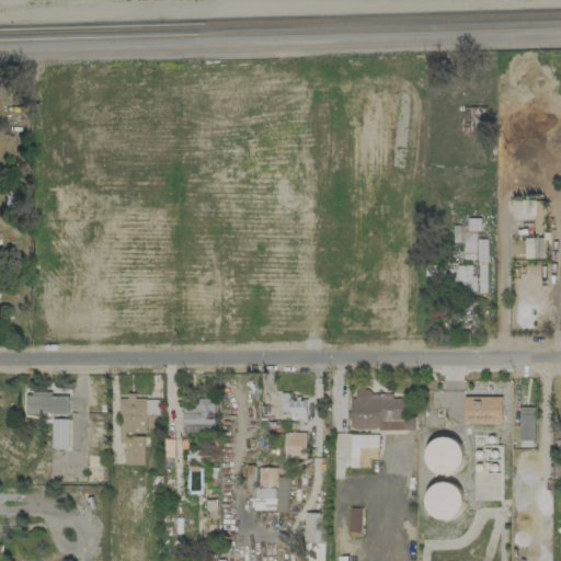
[(522,215),(535,215),(535,201),(522,199),(522,215)]
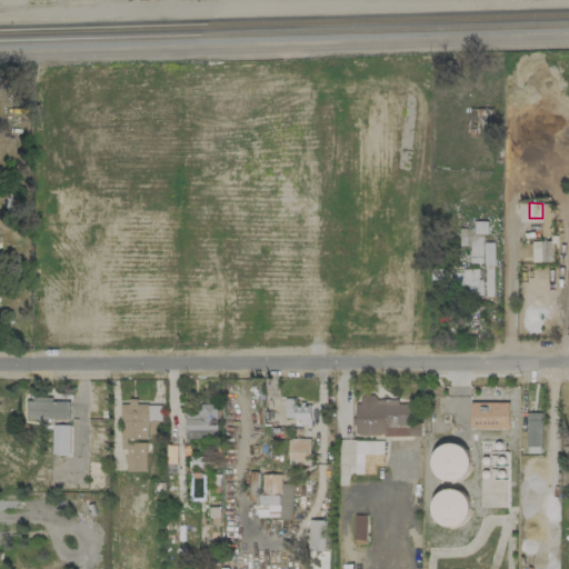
[(459,246),(470,246),(469,263),(482,263),(482,233),(487,233),(487,221),(473,221),(473,229),(459,229),(459,246)]
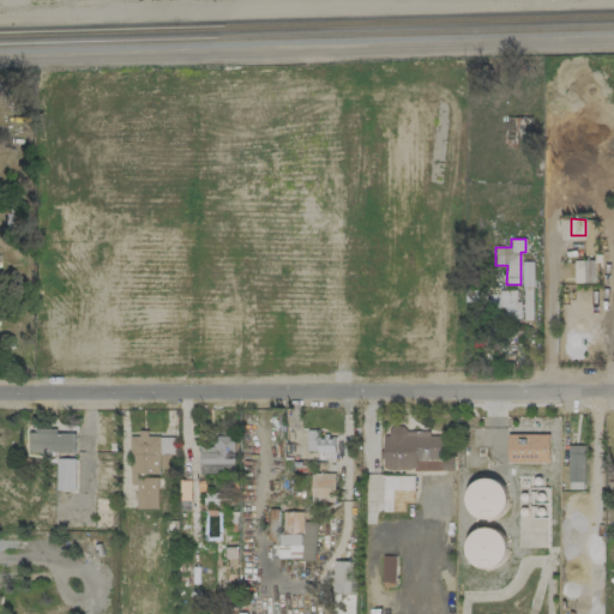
[(573,260),(575,283),(595,283),(595,260),(573,260)]
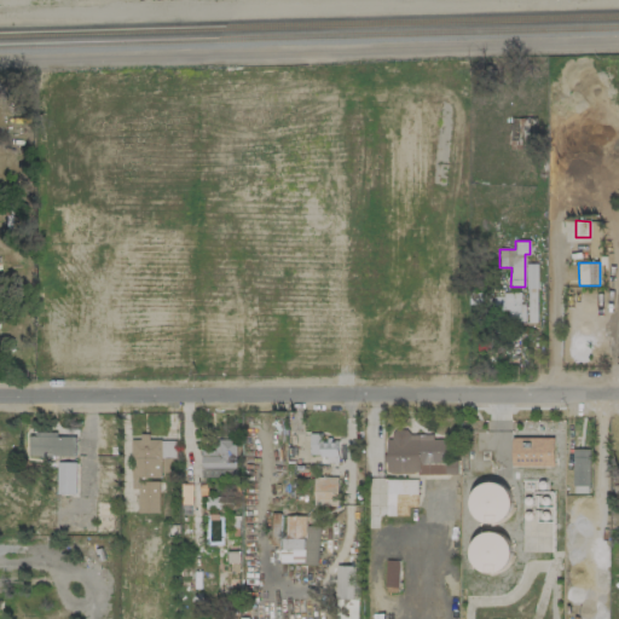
[(536,264),(526,264),(526,323),(537,323),(536,264)]
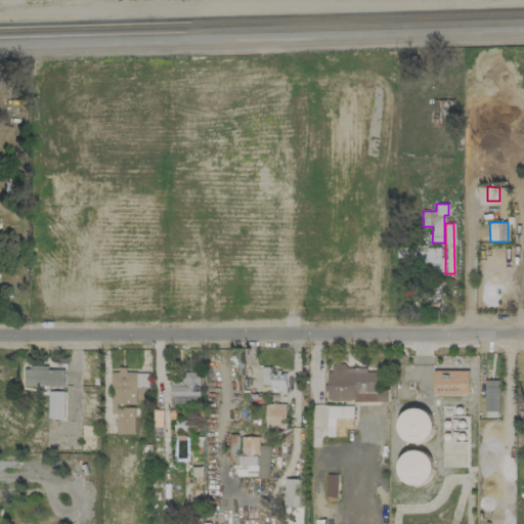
[(444,258),(440,258),(440,250),(417,249),(417,262),(430,262),(429,273),(444,273),(444,258)]
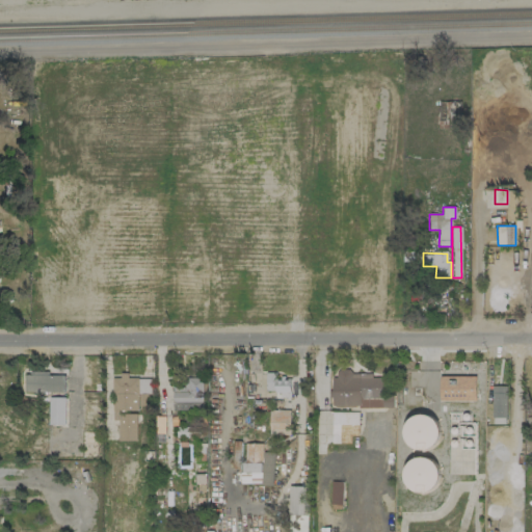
[(331,377),(333,407),(393,407),(393,396),(383,396),(383,377),(371,377),(371,373),(350,374),(350,370),(338,370),(338,377),(331,377)]
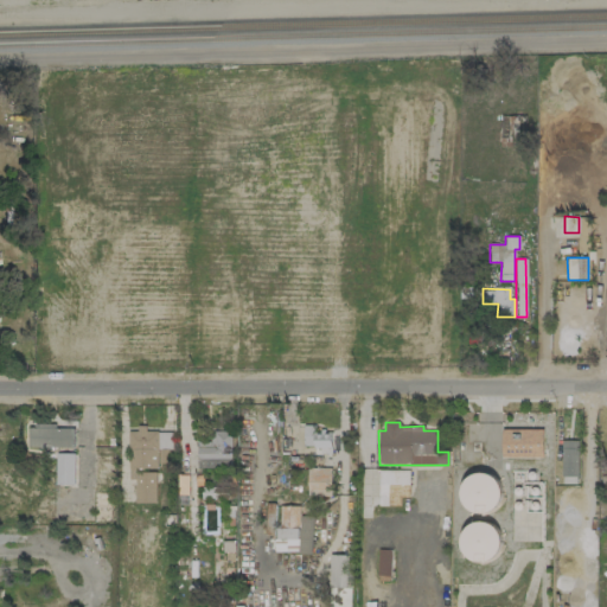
[(302,448),(331,448),(332,433),(313,432),(313,426),(304,425),(302,448)]
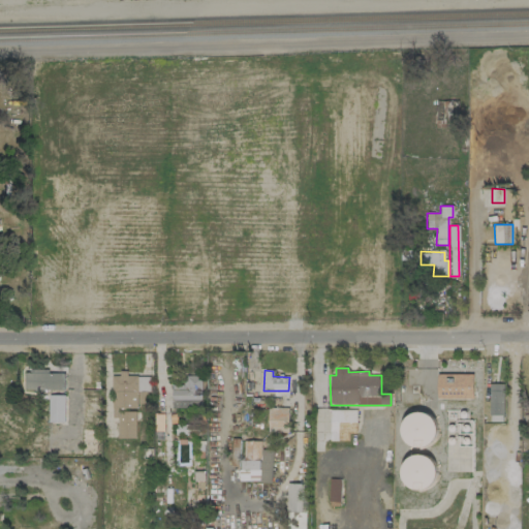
[(437,399),(473,399),(474,375),(437,374),(437,399)]
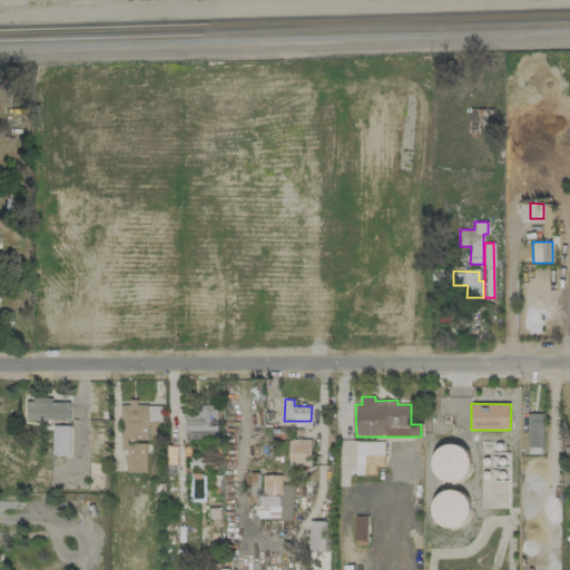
[(185,440),(217,439),(216,404),(197,405),(197,414),(185,414),(185,440)]
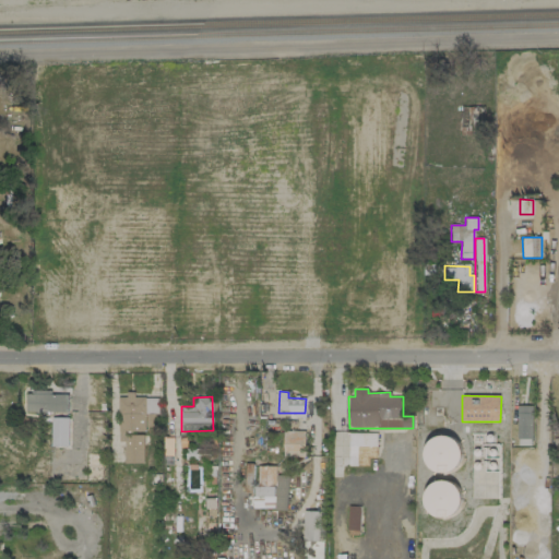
[(2,558),(2,399),(152,397),(149,468),(105,468),(110,558),(2,558)]
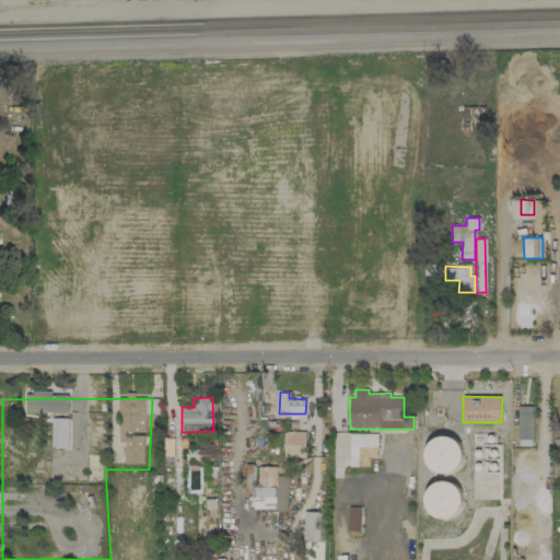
[(533,406),(517,407),(517,446),(533,446),(533,406)]
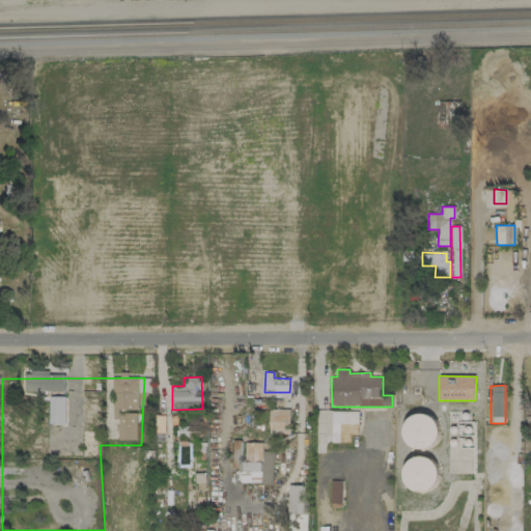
[(289,434),(288,410),(269,410),(270,435),(289,434)]
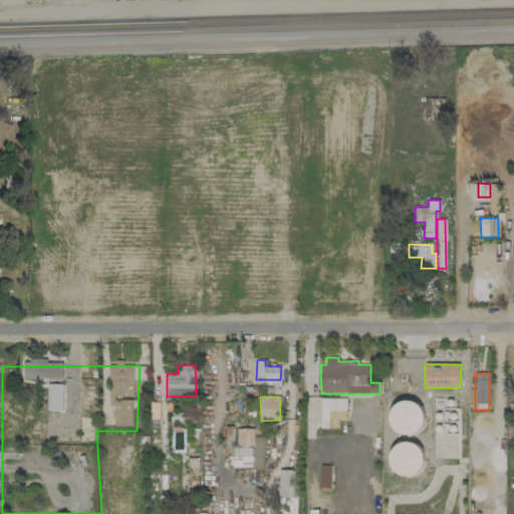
[(347,420),(346,398),(320,399),(321,429),(338,429),(337,420),(347,420)]
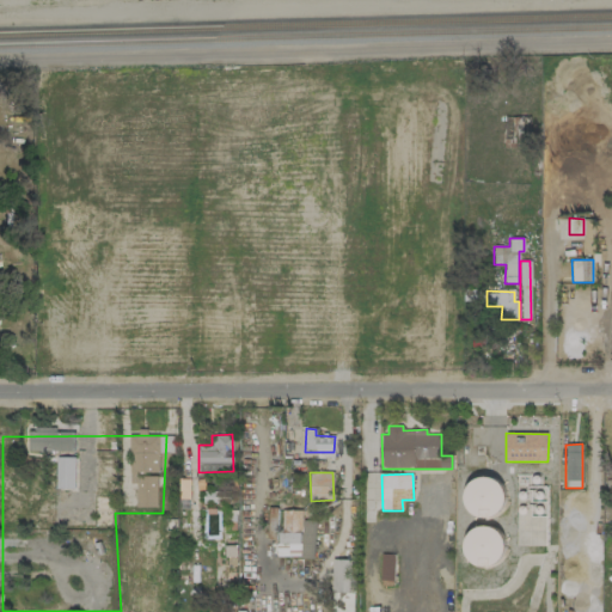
[(461,508),(495,522),(509,489),(476,475),(461,508)]
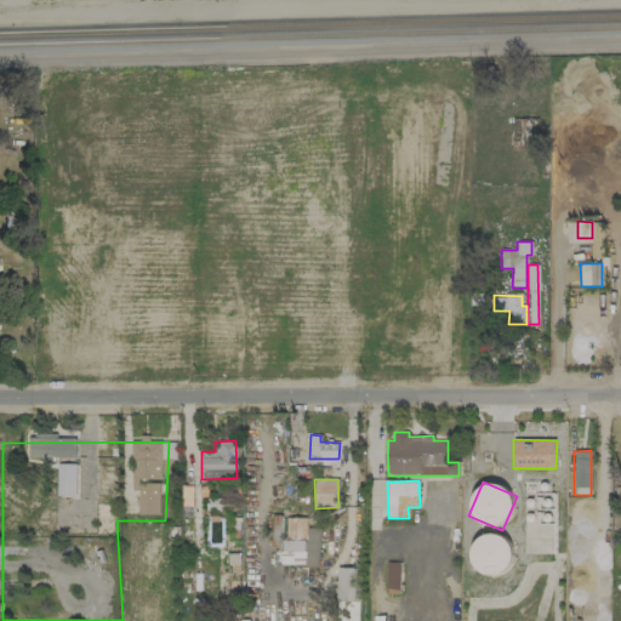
[(283,565),(319,565),(319,519),(284,518),(283,565)]
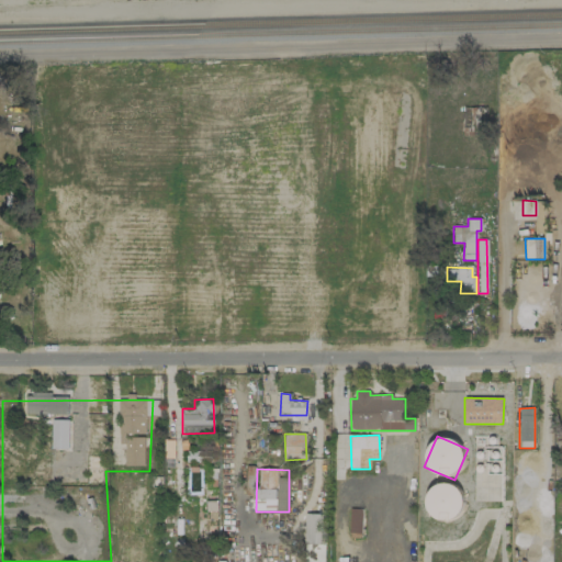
[(430,486),(429,518),(462,519),(463,487),(430,486)]
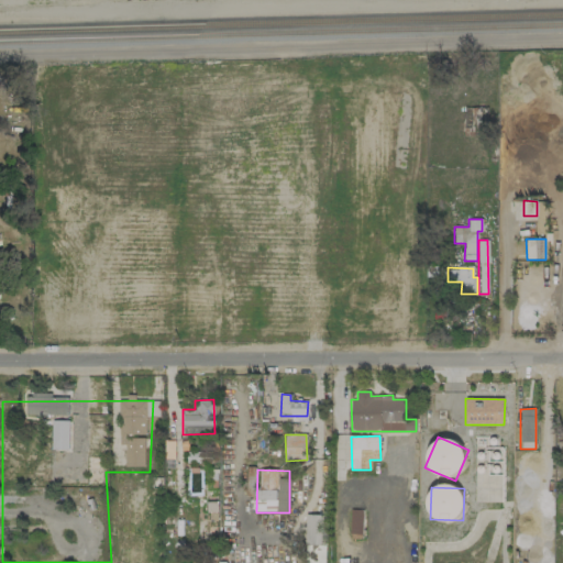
[(362,510),(350,509),(350,532),(362,532),(362,510)]
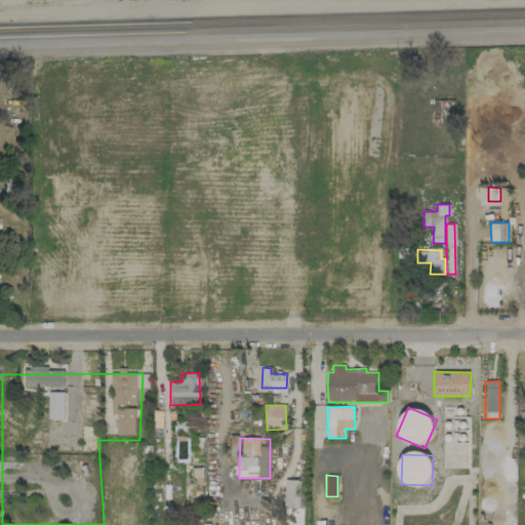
[(285,480),(284,508),(299,508),(300,481),(285,480)]
